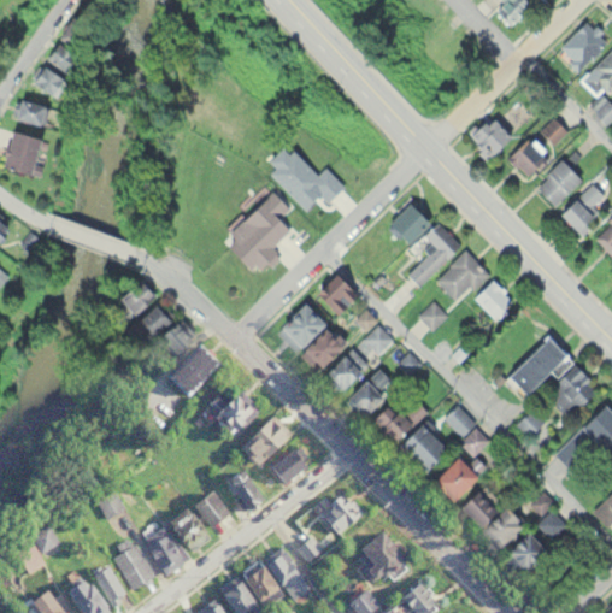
[(510,0),(496,12),(510,28),(534,7),(528,0),(510,0)]
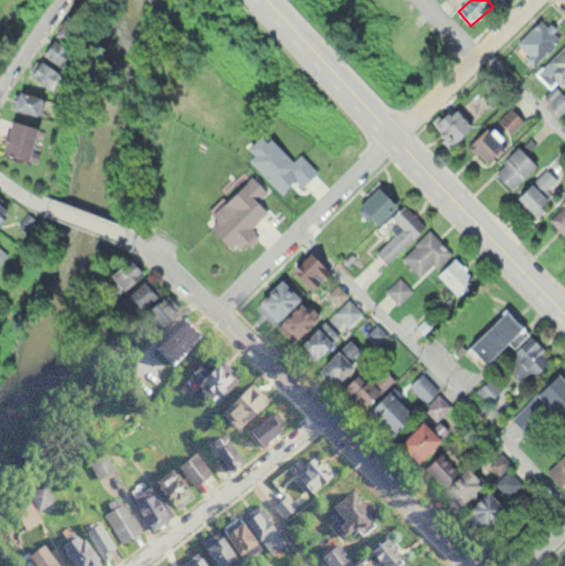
[(539,28),(518,48),(537,67),(558,47),(539,28)]
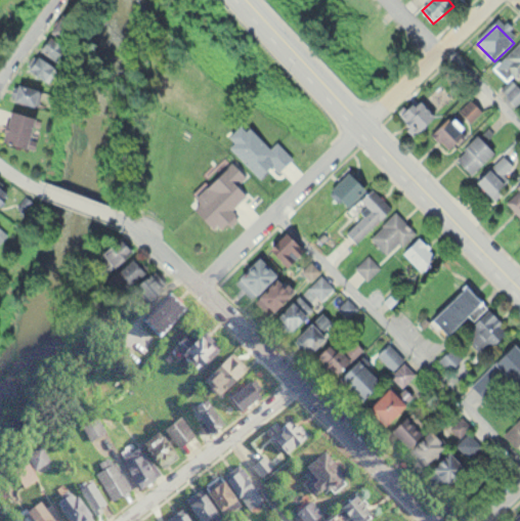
[(54,60),(61,48),(43,40),(37,52),(54,60)]
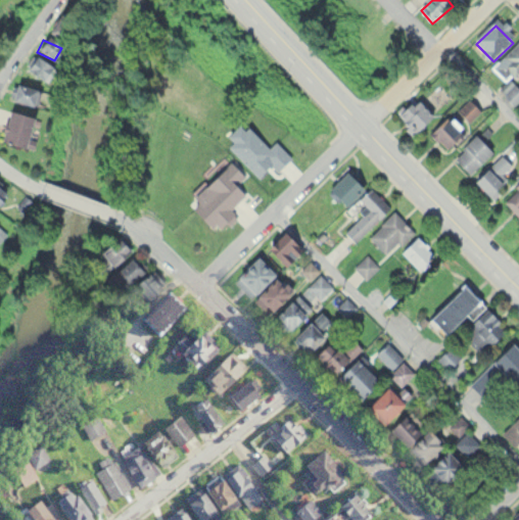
[(512,86),(518,79),(518,45),(496,68),(512,86)]
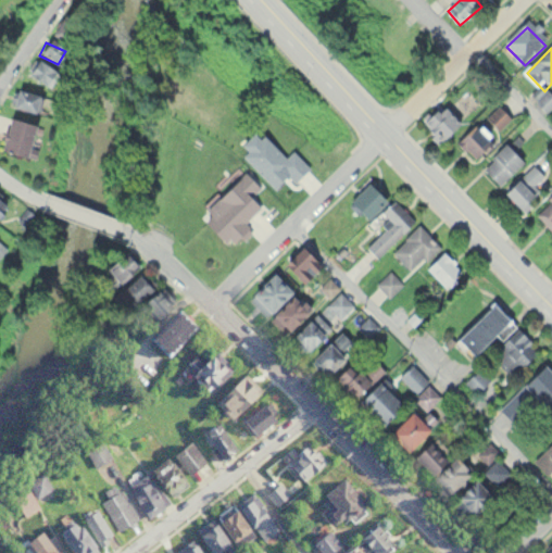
[(55,70),(37,60),(27,76),(46,87),(55,70)]
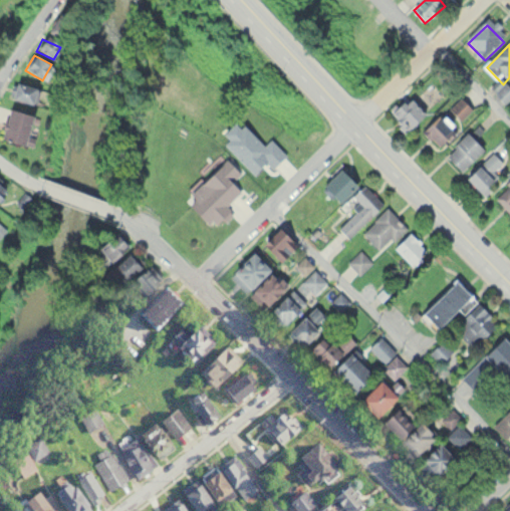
[(12,98),(33,105),(39,87),(19,80),(12,98)]
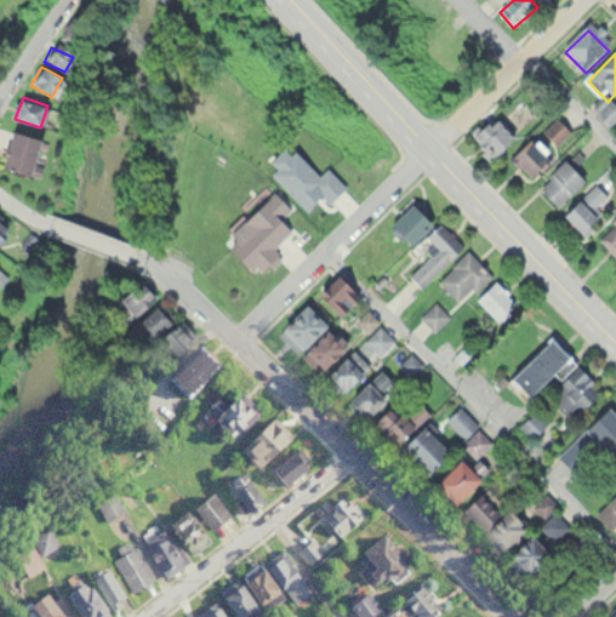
[(518,136),(495,114),(472,140),(496,160),(518,136)]
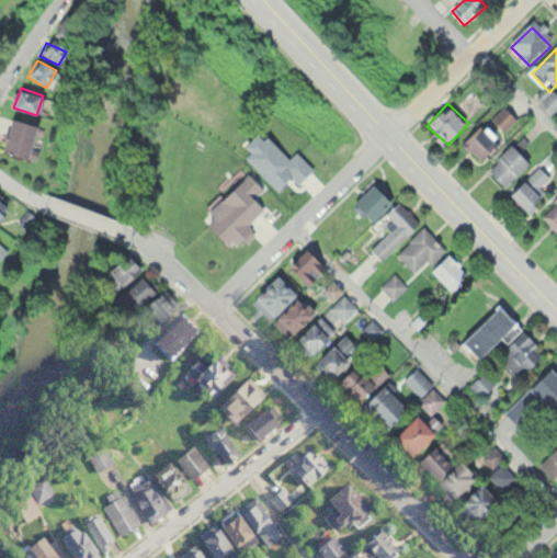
[(492,123),(504,136),(521,122),(509,107),(492,123)]
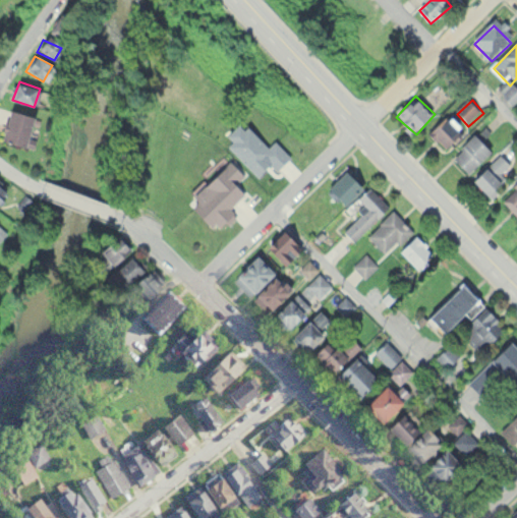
[(24,149),(35,118),(10,111),(1,140),(24,149)]
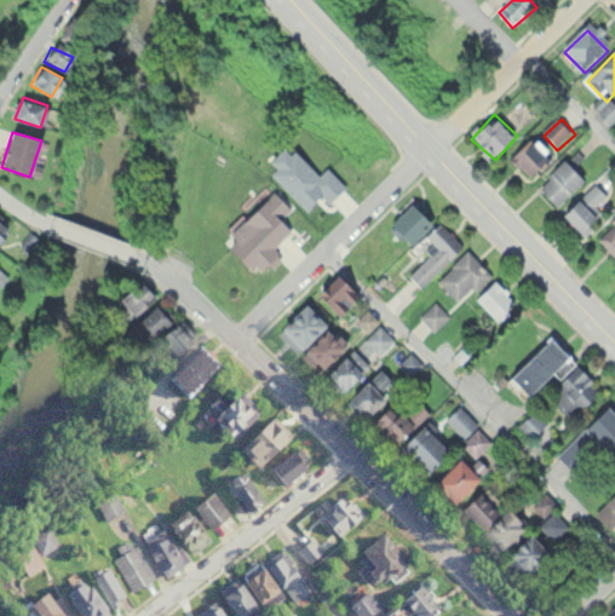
[(553,156),(534,138),(513,159),(532,178),(553,156)]
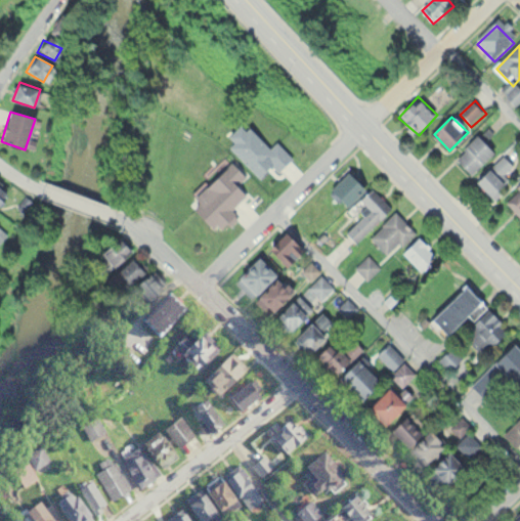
[(495,154),(479,137),(457,160),(474,176),(495,154)]
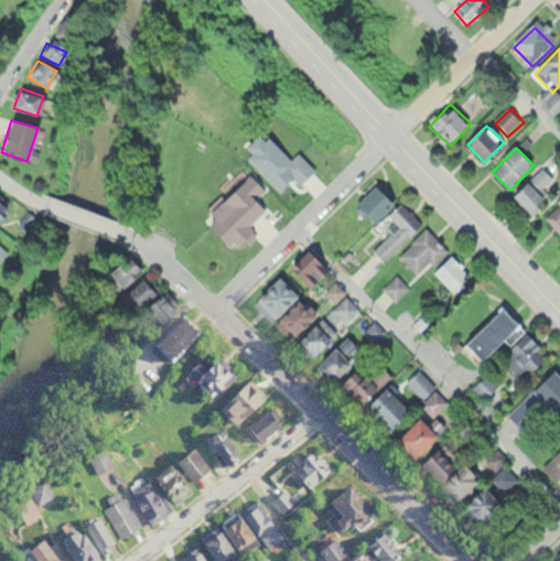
[(547,197),(530,181),(514,197),(529,214),(547,197)]
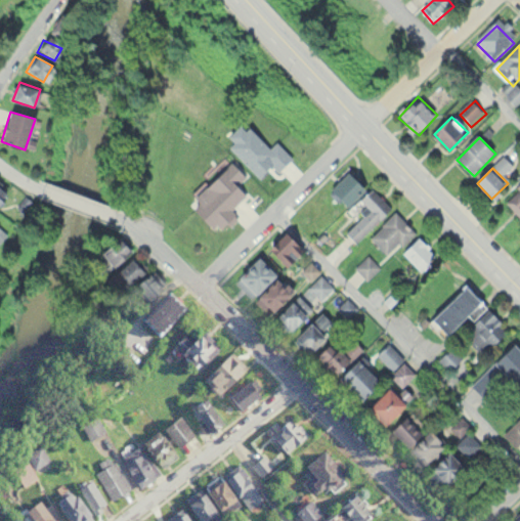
[(365,190),(348,174),(327,196),(344,212),(365,190)]
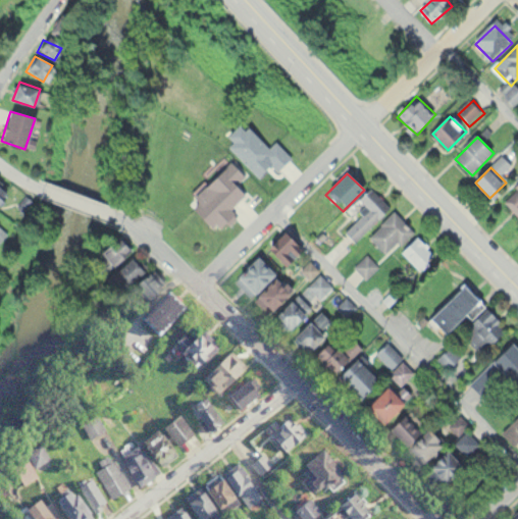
[(393,208),(374,191),(339,226),(357,245),(393,208)]
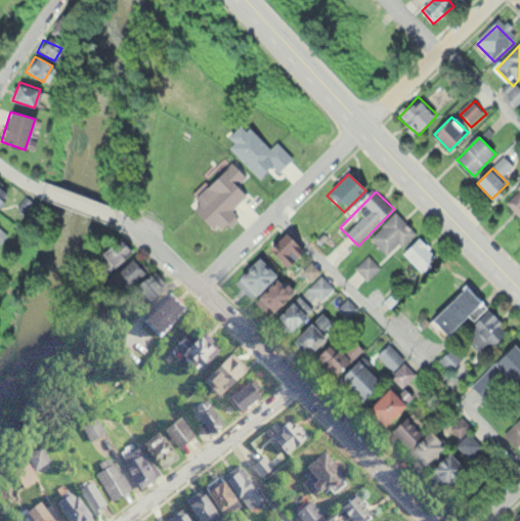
[(519,191),(508,204),(519,216),(519,191)]
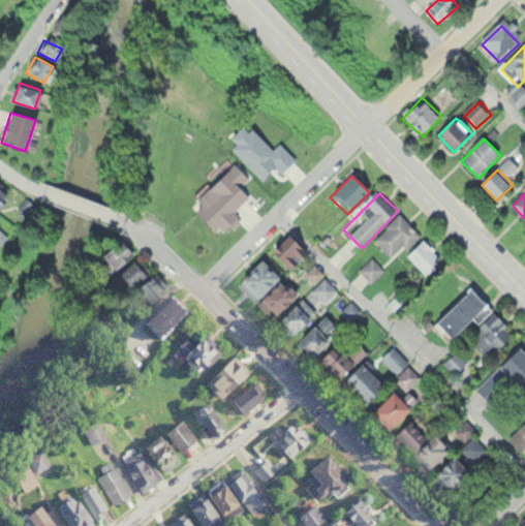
[(421,236),(402,215),(375,242),(395,261),(421,236)]
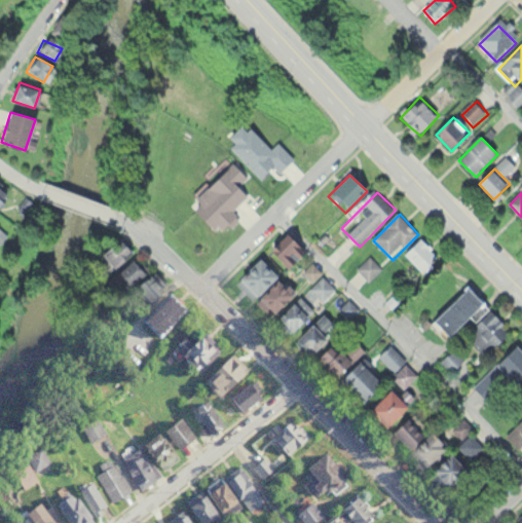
[(0,246),(0,247),(9,236),(0,228),(0,246)]
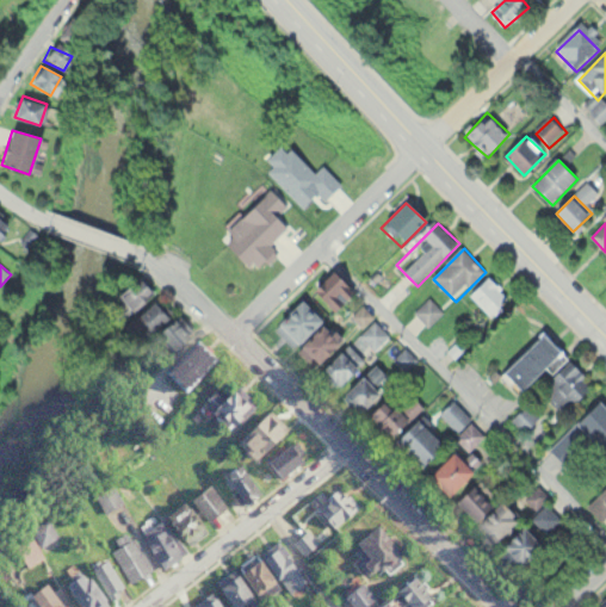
[(335,314),(359,290),(339,270),(315,293),(335,314)]
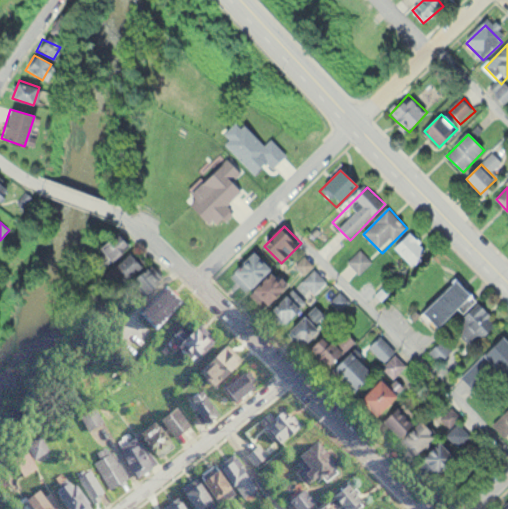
[(110,266),(131,248),(118,233),(98,252),(110,266)]
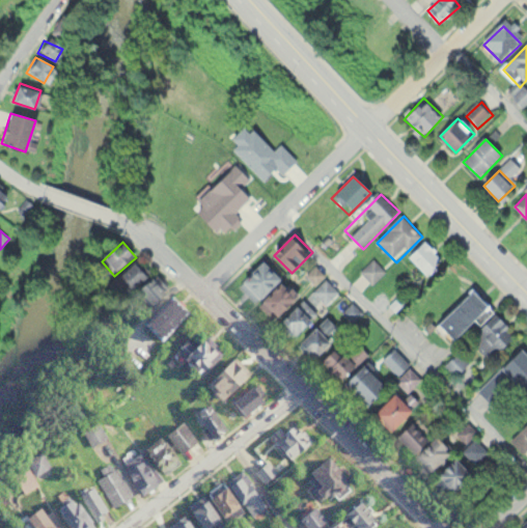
[(427,275),(444,258),(426,242),(411,257),(427,275)]
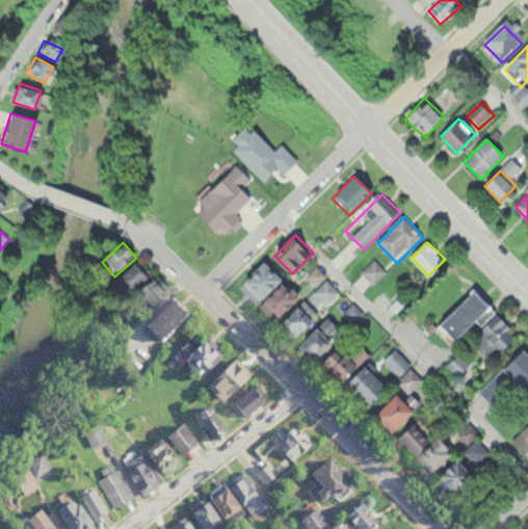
[(390,271),(376,260),(364,274),(377,286),(390,271)]
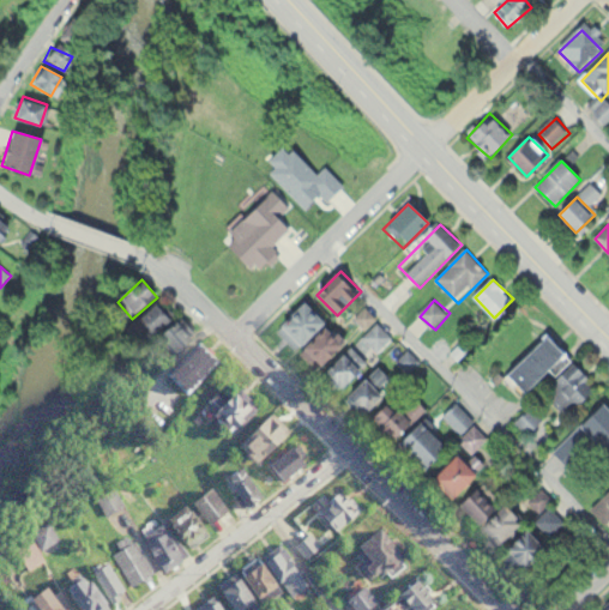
[(193,337),(158,302),(138,322),(173,358),(193,337)]
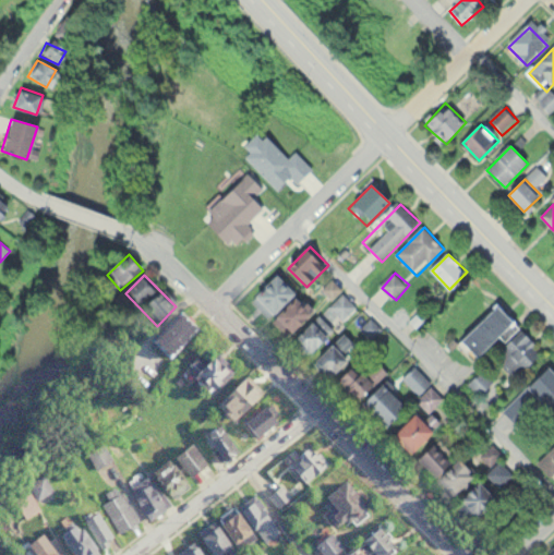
[(272,316),(296,293),(278,276),(254,299),(272,316)]
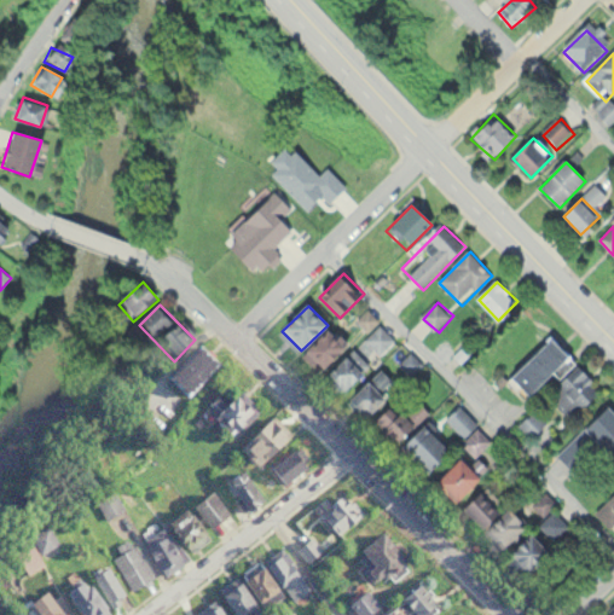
[(372,332),(382,321),(370,311),(360,323),(372,332)]
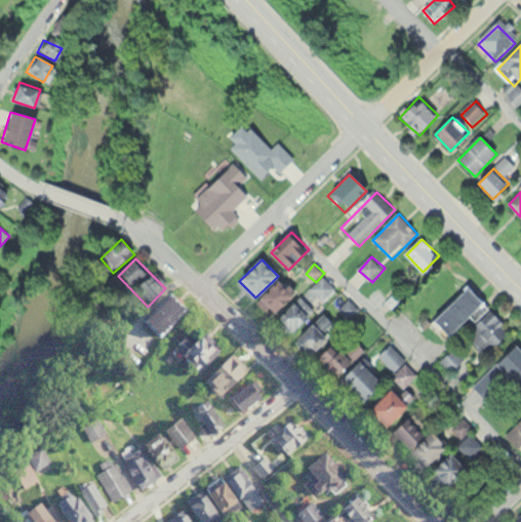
[(313,290),(325,303),(338,290),(326,277),(313,290)]
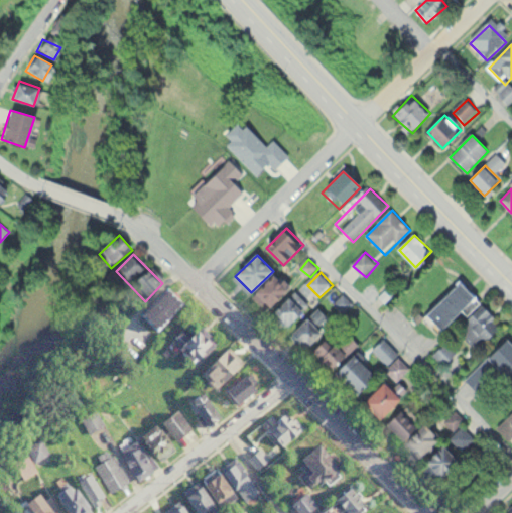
[(254,296),(269,310),(288,290),(274,276),(254,296)]
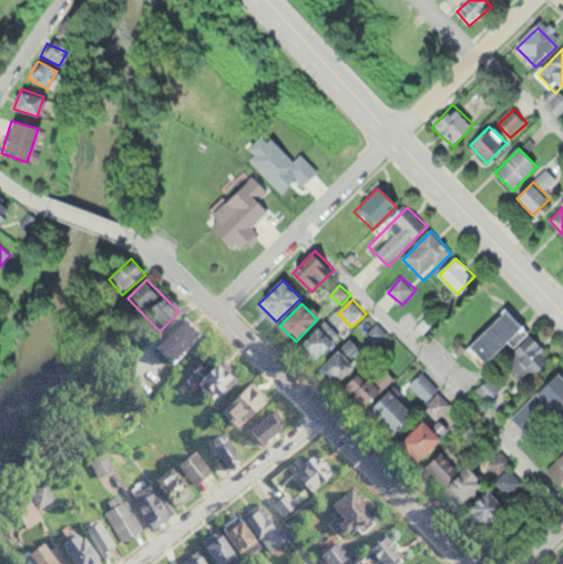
[(484,365),(523,327),(505,309),(467,347),(484,365)]
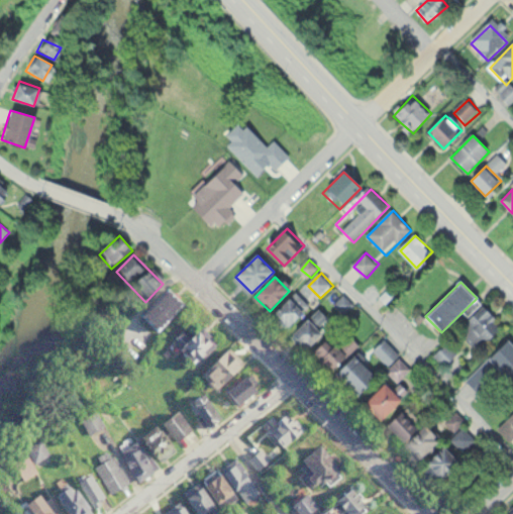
[(137,317),(156,334),(182,307),(164,290),(137,317)]
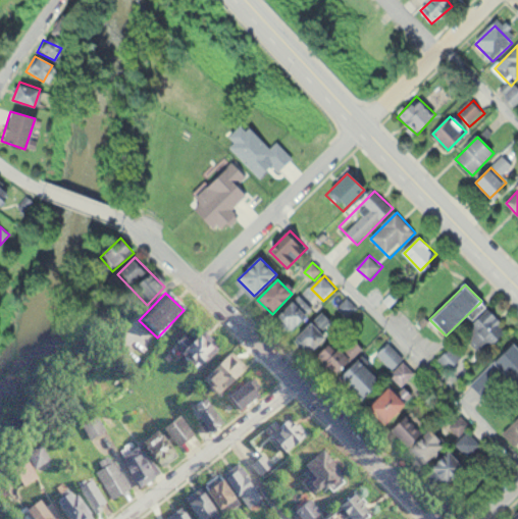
[(277,318),(291,332),(315,310),(302,296),(277,318)]
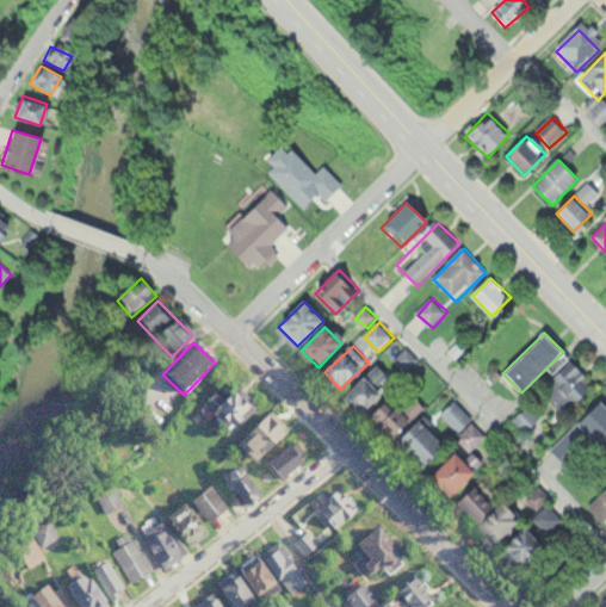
[(410,375),(422,361),(409,350),(397,361),(410,375)]
